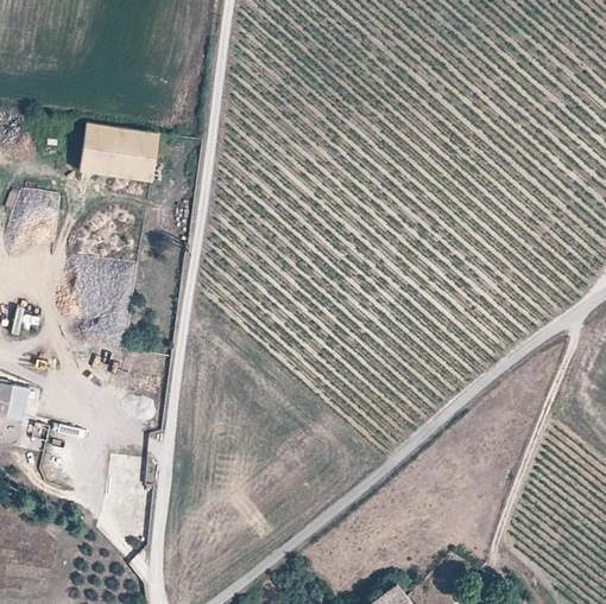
[(152,180),(159,134),(84,122),(77,169),(152,180)]
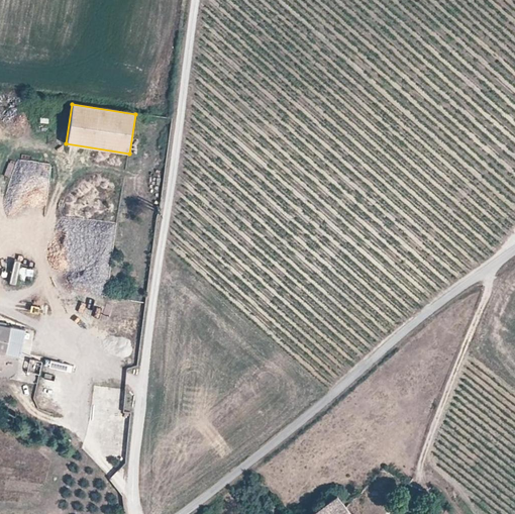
[(32,278),(34,270),(26,268),(27,264),(14,261),(9,281),(24,285),(26,277),(32,278)]
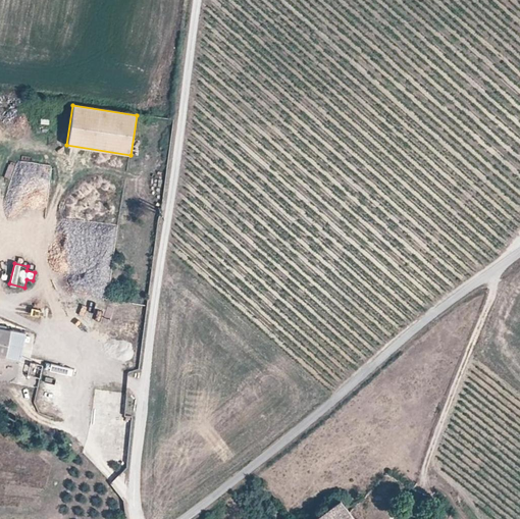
[(0,372),(4,373),(7,356),(12,329),(0,327),(0,372)]
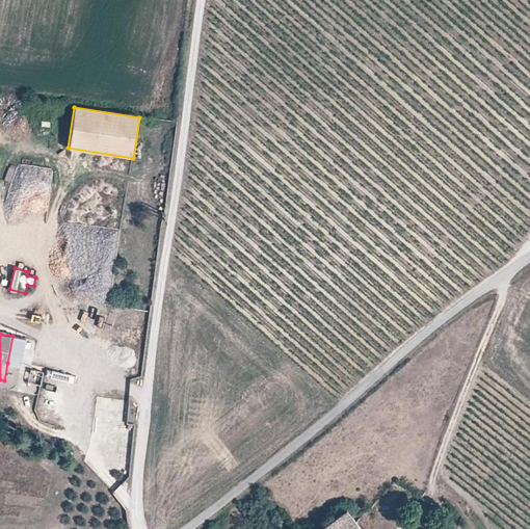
[(29,339),(12,336),(7,363),(24,366),(29,339)]
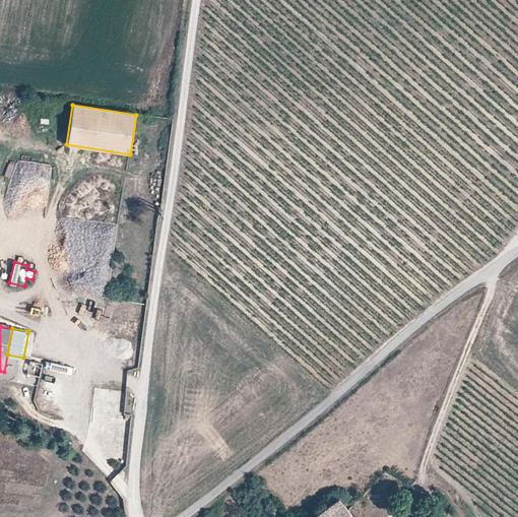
[(353,516),(340,500),(317,516),(353,516)]
